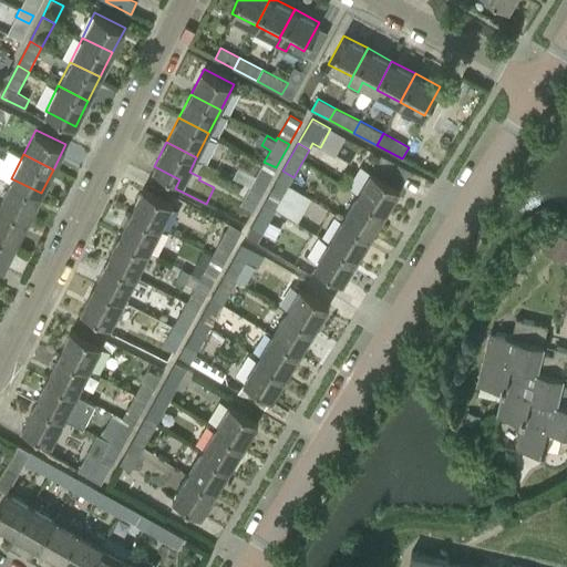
[(381,156),(372,171),(371,169),(363,183),(392,199),(410,171),(381,156)]
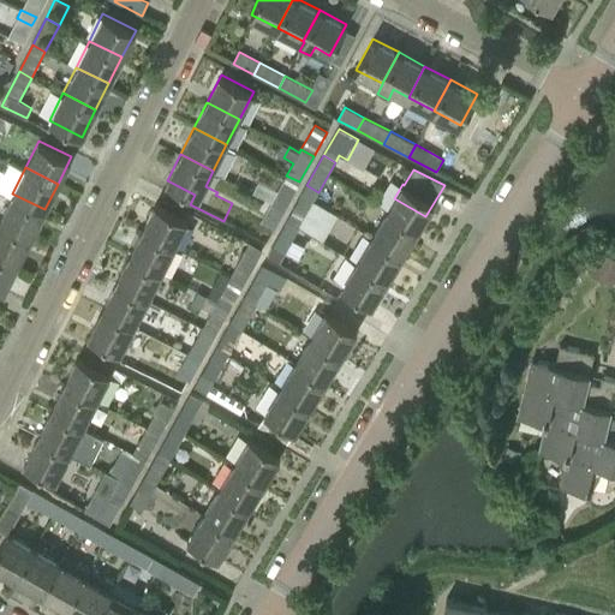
[(272,201),(285,208),(299,181),(286,175),(272,201)]
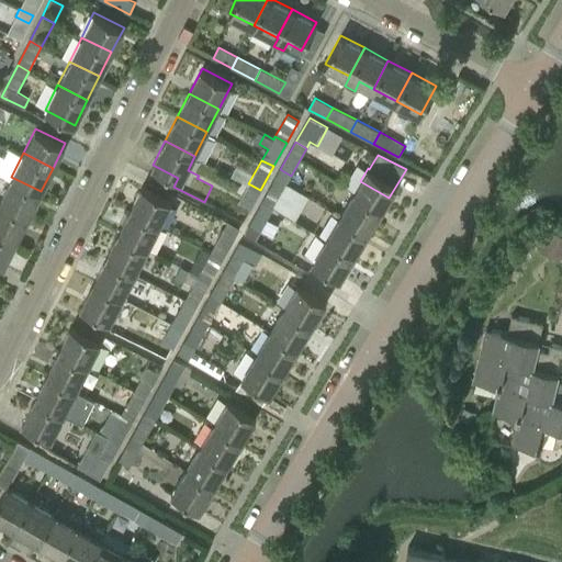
[(266,195),(277,202),(291,176),(280,169),(266,195)]
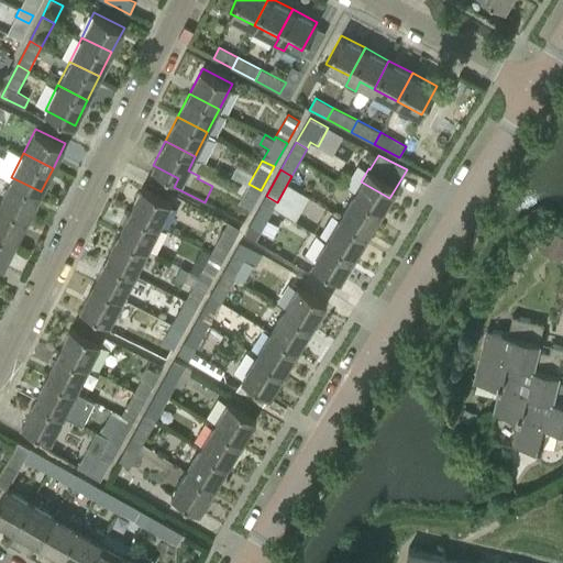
[(41,191),(11,177),(0,197),(0,200),(29,216),(41,191)]
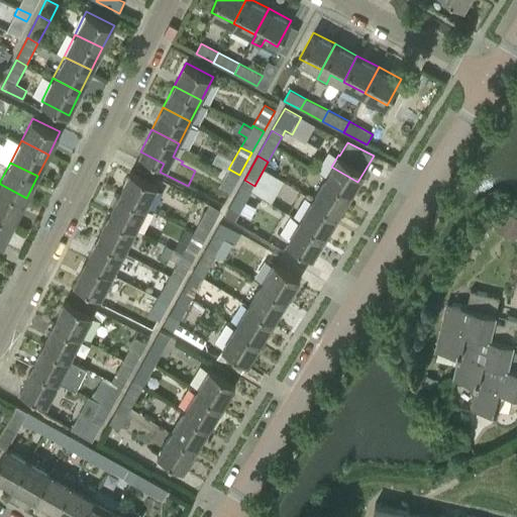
[(357,182),(331,167),(317,191),(343,206),(357,182)]
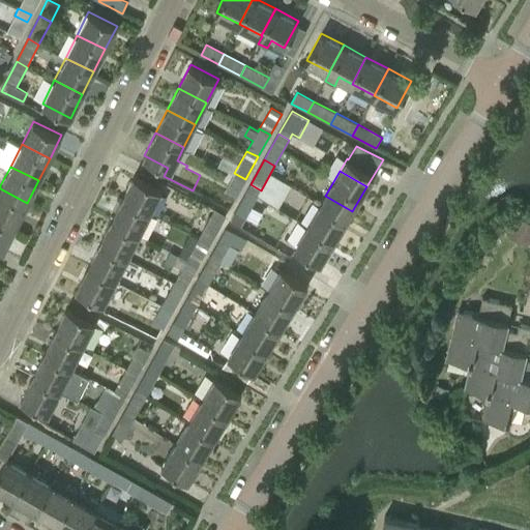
[(223,190),(212,200),(229,209),(245,179),(234,173),(225,190),(223,190)]
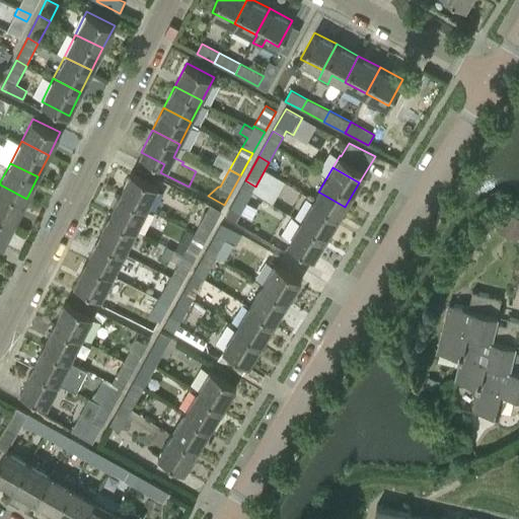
[(120,194),(147,208),(158,184),(132,171),(120,194)]
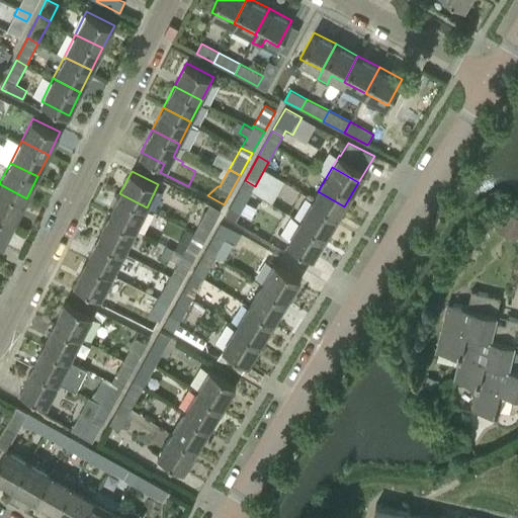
[(255,186),(245,180),(230,206),(240,212),(255,186)]
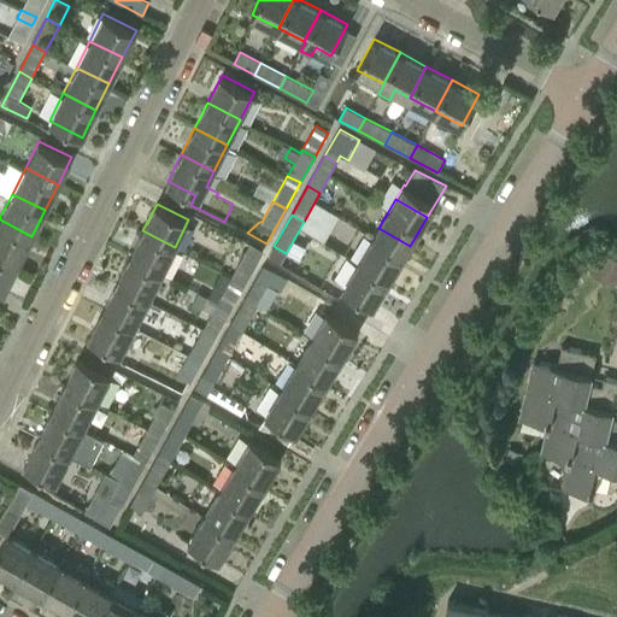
[(31,236),(0,219),(0,253),(18,263),(31,236)]
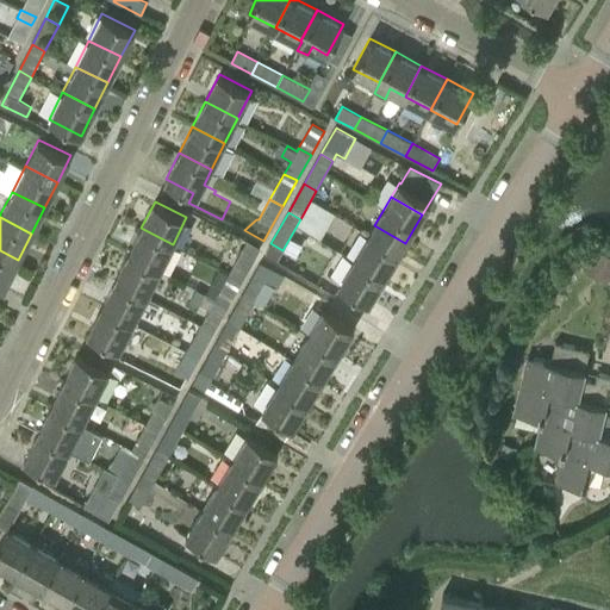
[(405,243),(374,225),(356,254),(387,273),(405,243)]
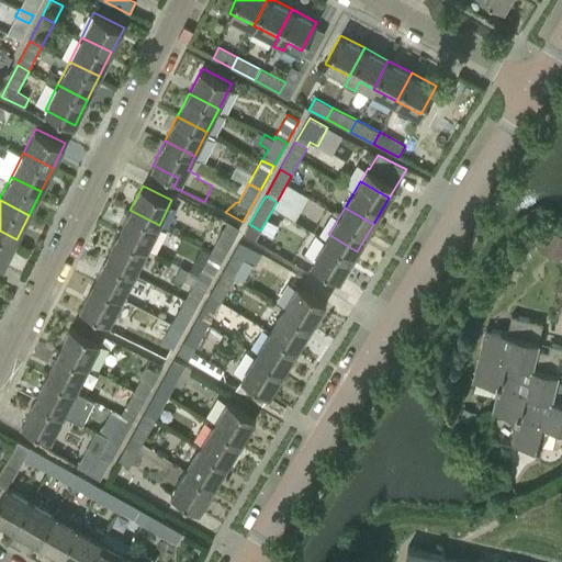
[(117,234),(147,249),(159,225),(130,210),(117,234)]
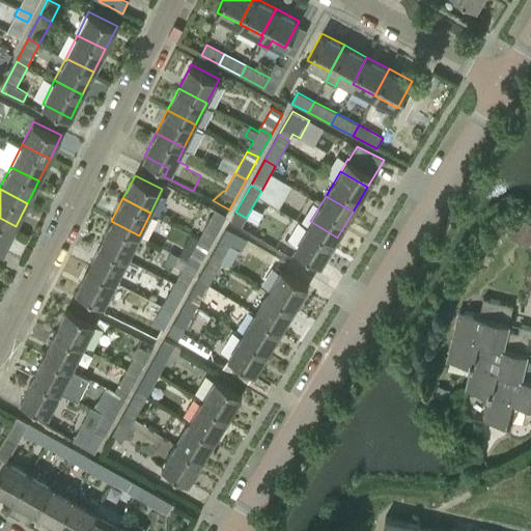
[(199,238),(211,243),(226,216),(216,210),(199,238)]
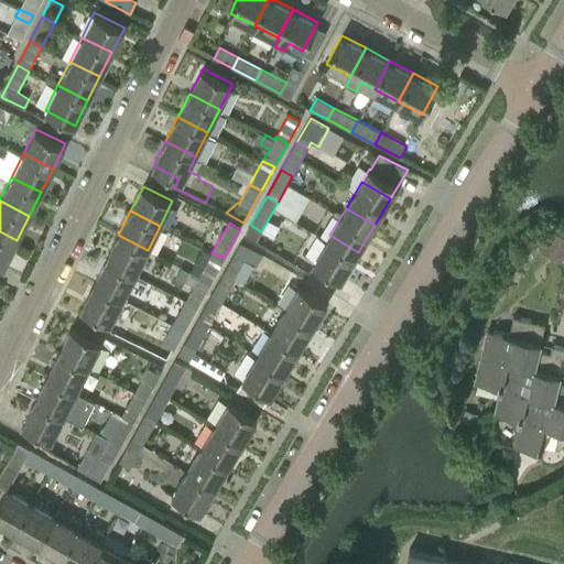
[(245,235),(257,241),(261,231),(250,225),(245,235)]
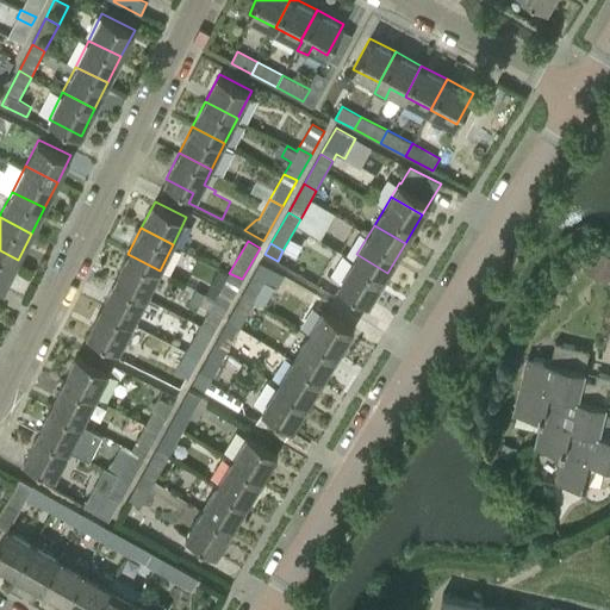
[(0,284),(4,286),(18,260),(0,250),(0,284)]
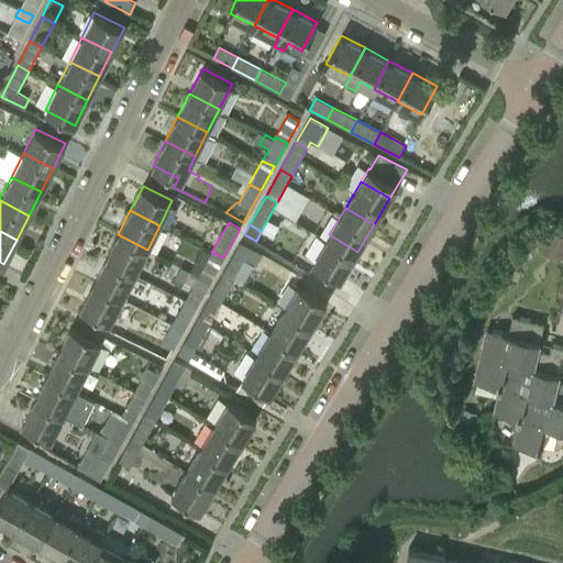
[(542,254),(561,263),(562,256),(562,236),(552,232),(542,254)]
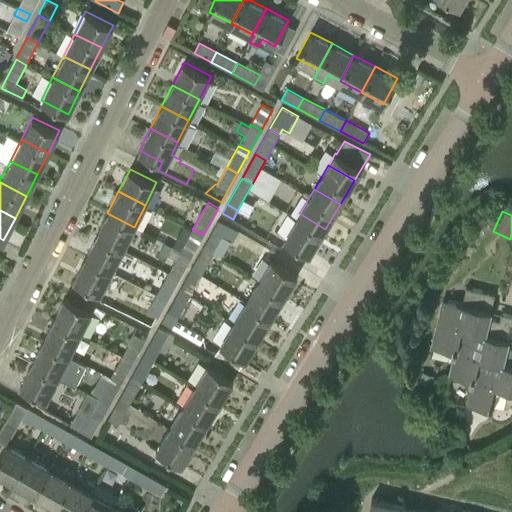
[(96,235),(123,248),(134,227),(107,213),(96,235)]
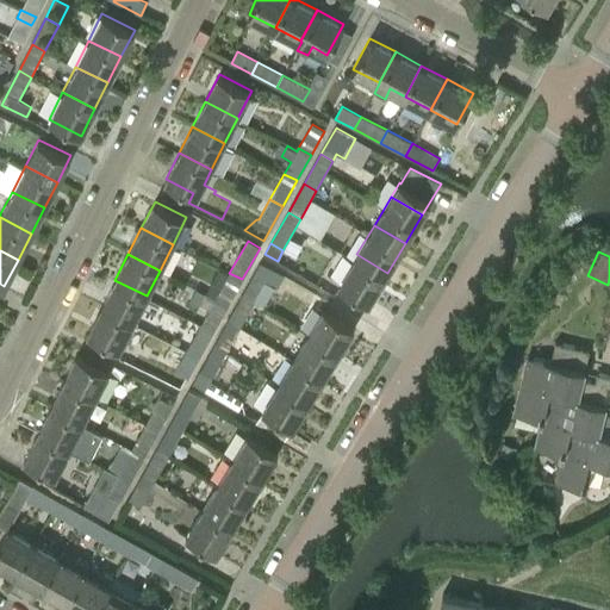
[(387,273),(356,254),(338,284),(369,302),(387,273)]
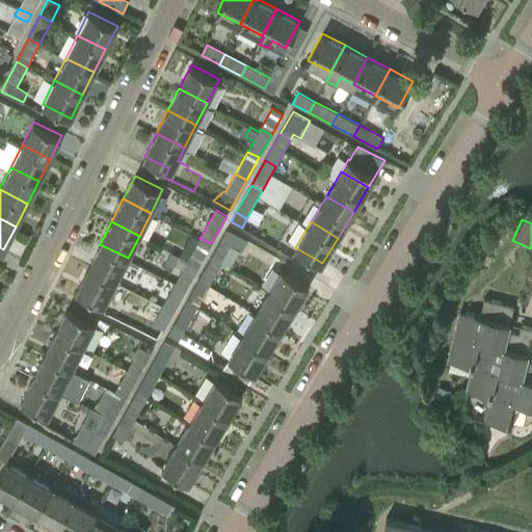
[(231,267),(239,250),(242,253),(247,241),(227,229),(212,257),(222,263),(231,267)]
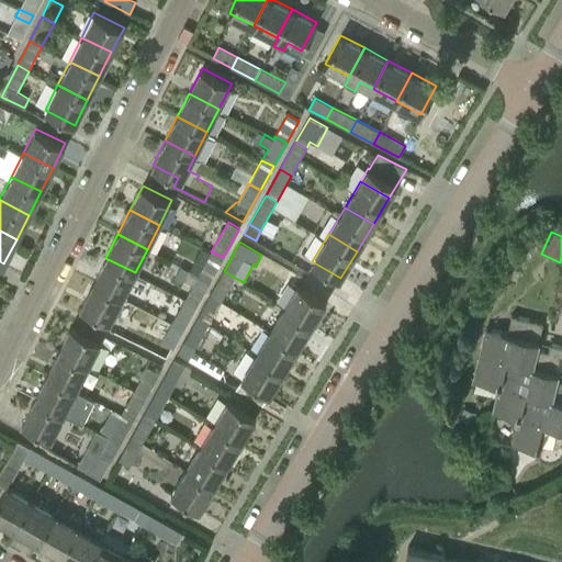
[(198,274),(210,281),(223,257),(211,251),(198,274)]
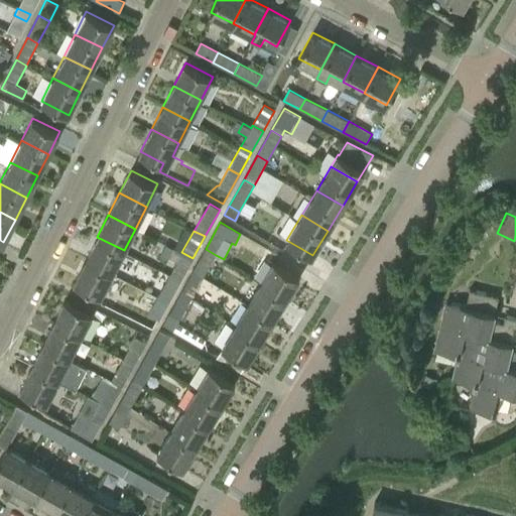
[(86,259),(113,272),(124,250),(97,237),(86,259)]
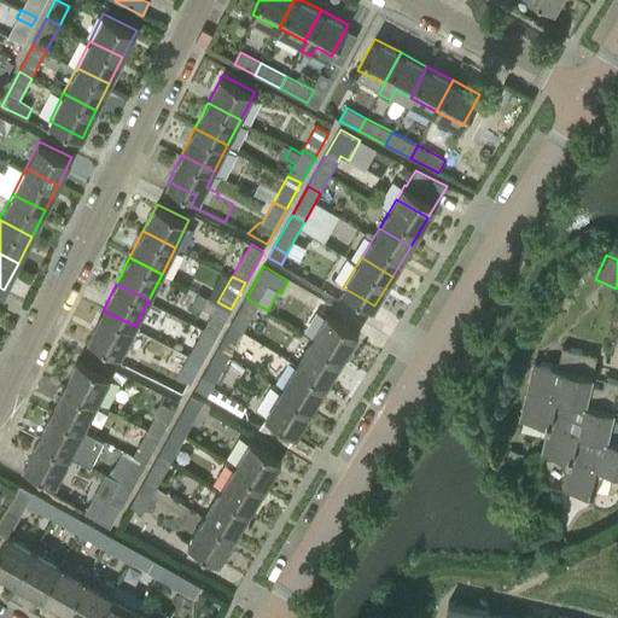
[(243,331),(251,336),(255,326),(249,322),(258,305),(246,298),(232,324),(243,331)]
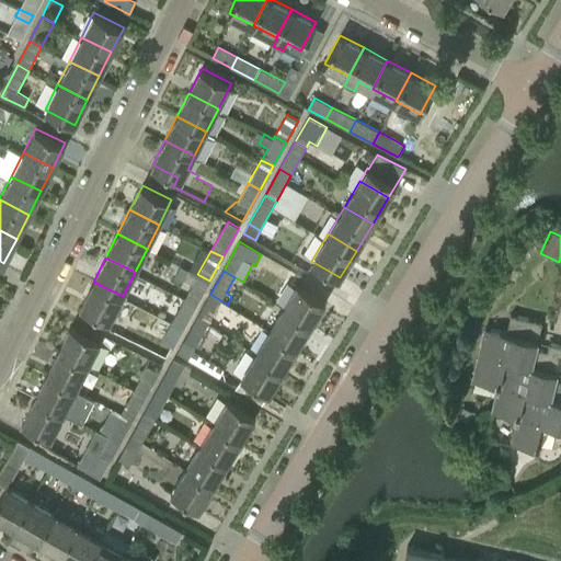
[(185,298),(196,304),(209,281),(197,274),(197,275),(190,272),(185,281),(193,284),(185,298)]
